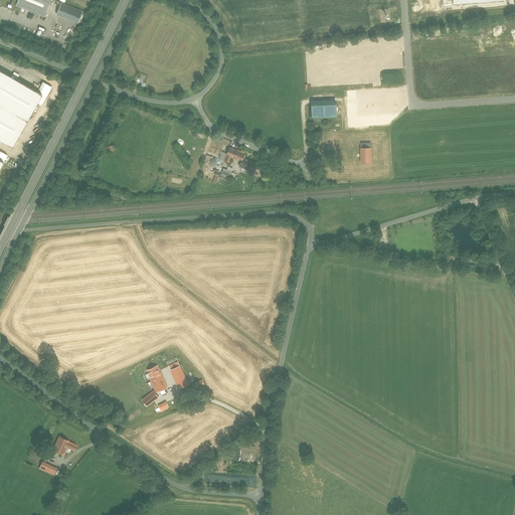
[(52,0),(11,0),(8,11),(15,13),(16,11),(26,14),(27,11),(45,18),(52,0)]
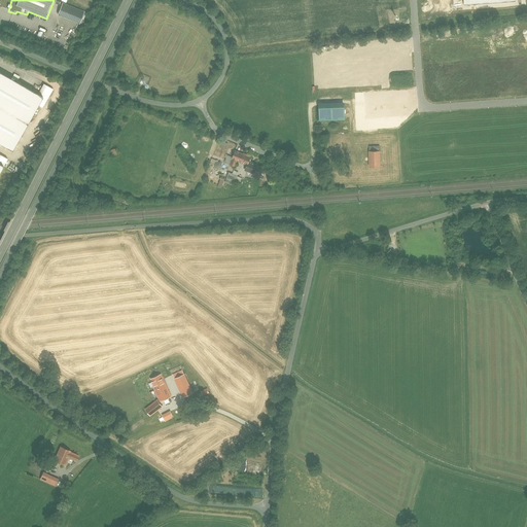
[(82,15),(61,6),(56,20),(78,28),(82,15)]
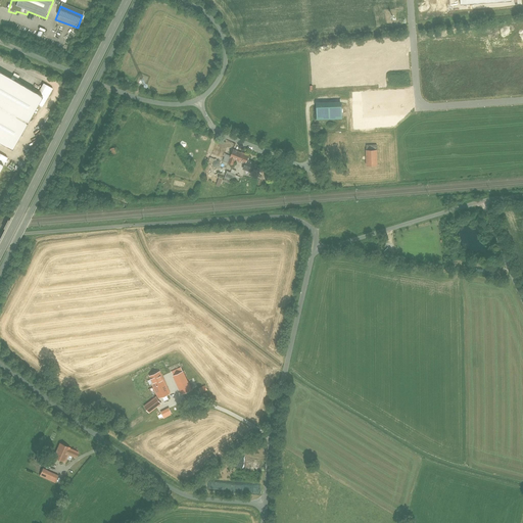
[(38,93),(0,72),(0,142),(11,149),(39,102),(42,96),(38,93)]
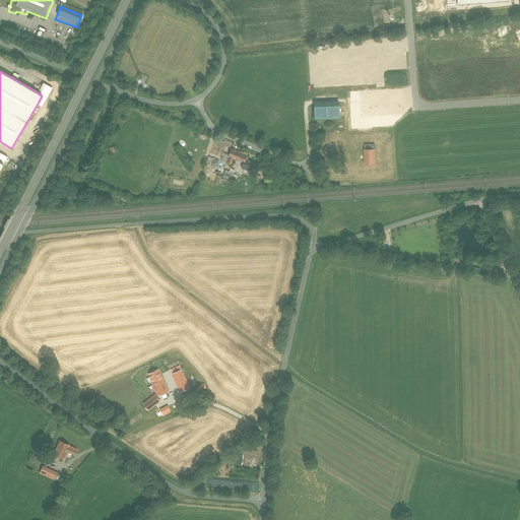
[(44,83),(38,92),(42,95),(39,102),(44,105),(53,88),(44,83)]
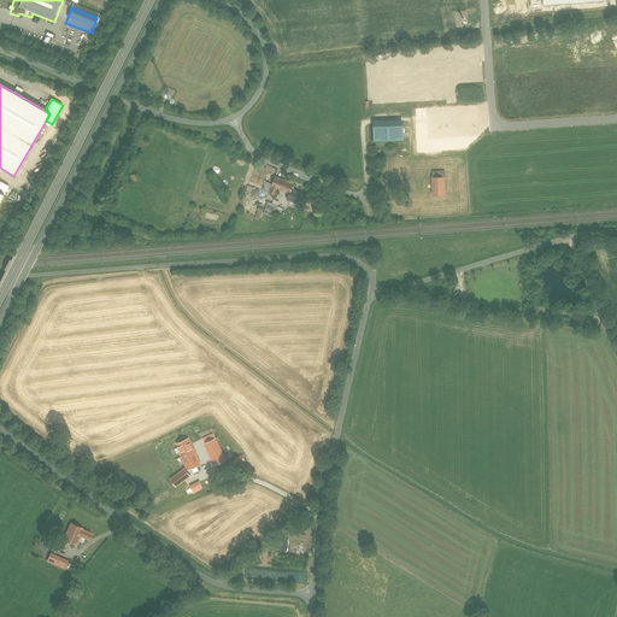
[(472,106),(435,110),(436,131),(475,129),(472,106)]
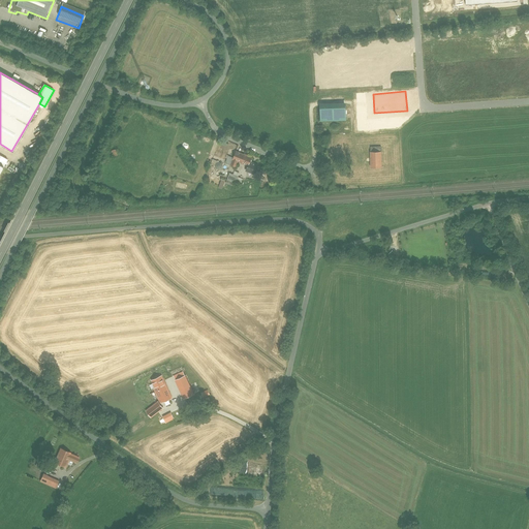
[(345,104),(320,105),(320,120),(346,120),(345,104)]
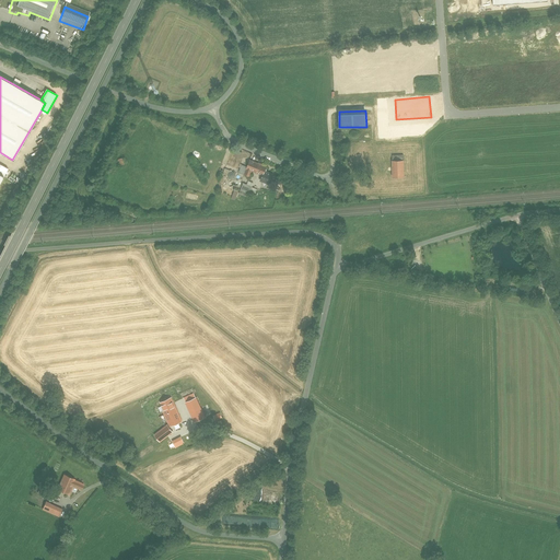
[(123,151),(117,155),(123,162),(128,158),(123,151)]
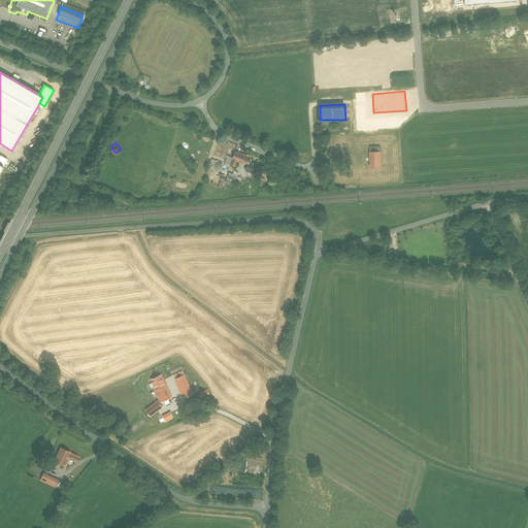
[(251,158),(234,152),(229,165),(236,167),(237,162),(246,166),(248,166),(250,162),(251,158)]
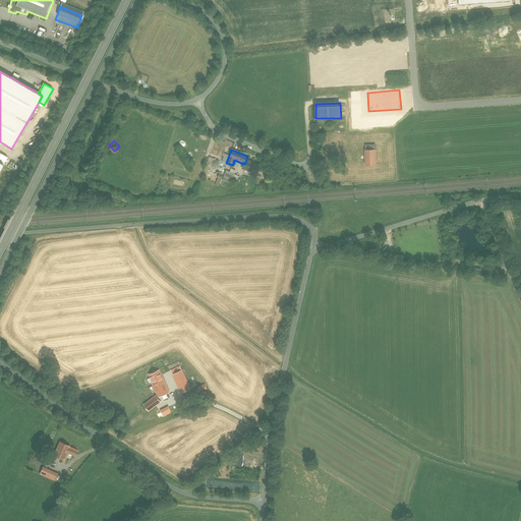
[(364,150),(365,165),(375,165),(375,150),(364,150)]
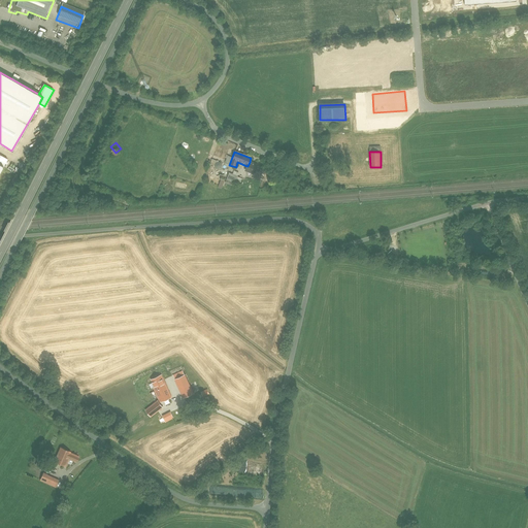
[(215,166),(215,167),(220,170),(223,163),(211,159),(210,164),(215,166)]
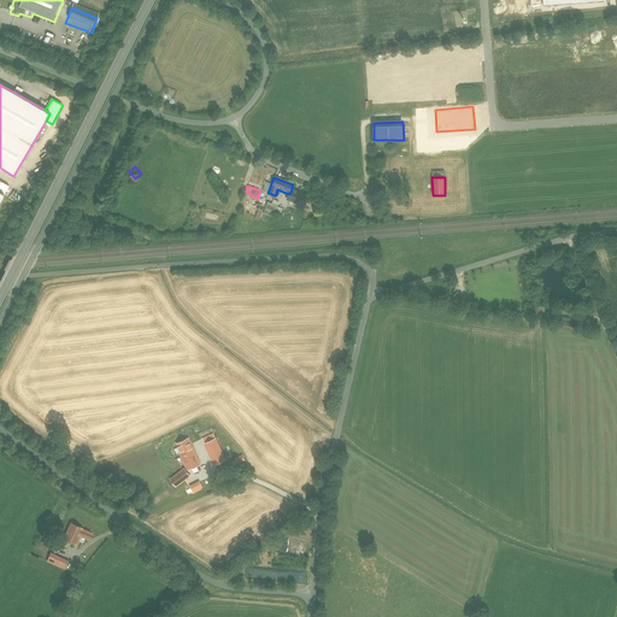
[(300,192),(292,189),(289,194),(288,194),(286,200),(295,203),(297,204),(299,194),(300,192)]
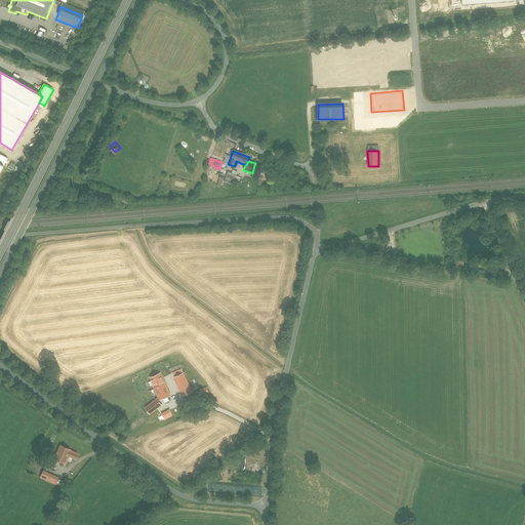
[(231,174),(228,173),(226,179),(238,184),(240,177),(236,175),(237,172),(232,170),(231,174)]
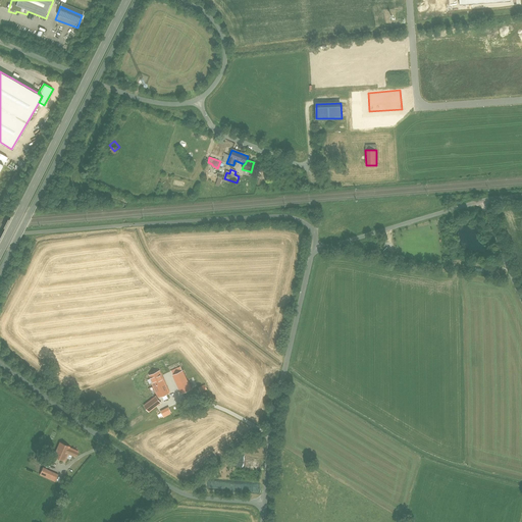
[(387,240),(382,242),(385,251),(390,249),(387,240)]
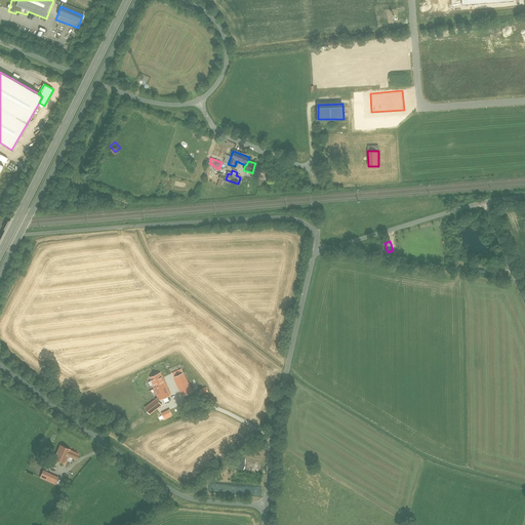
[(192,392),(182,369),(172,373),(183,396),(192,392)]
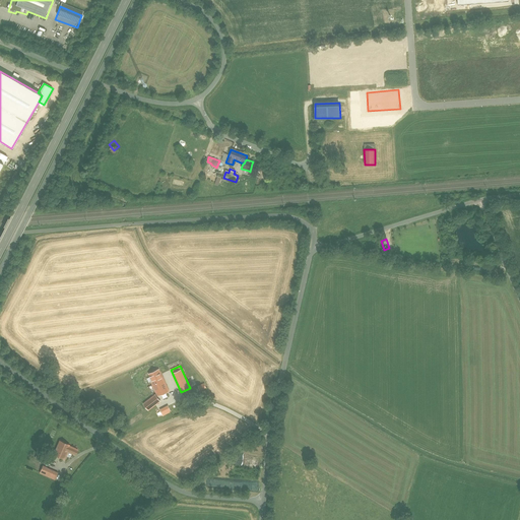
[(161,375),(158,369),(149,374),(152,382),(151,382),(157,396),(169,391),(164,380),(167,379),(164,374),(161,375)]
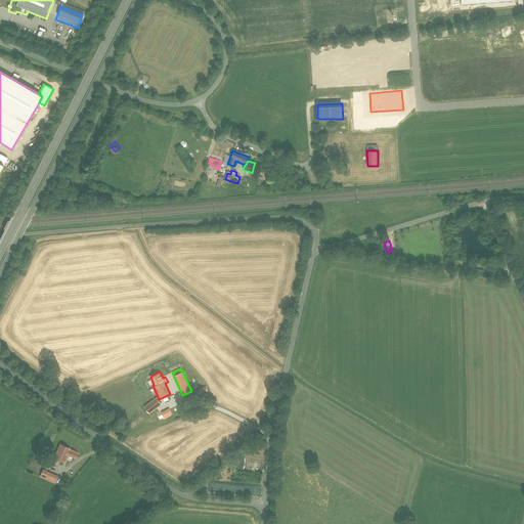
[(144,406),(149,413),(162,404),(157,398),(144,406)]
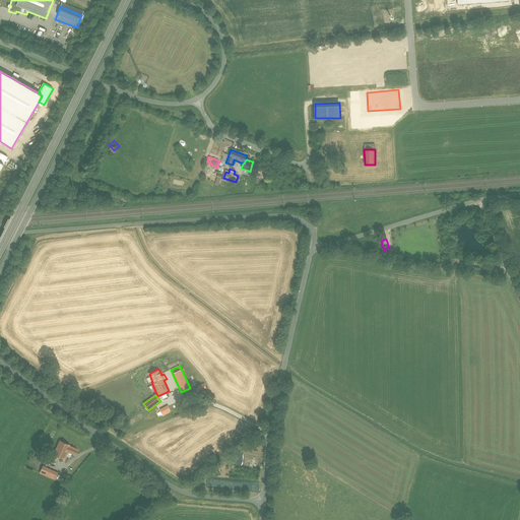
[(161,409),(165,414),(171,411),(169,406),(161,409)]
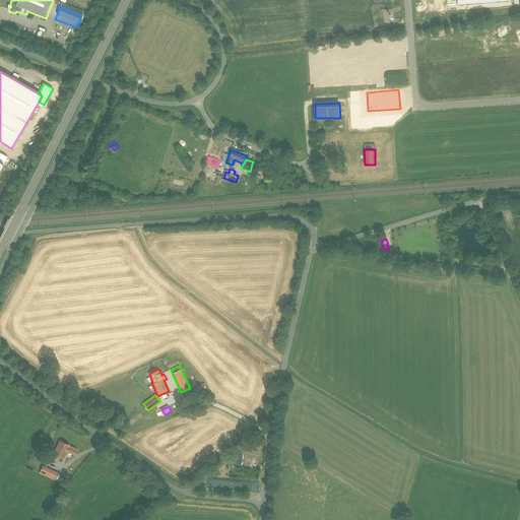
[(60,442),(54,454),(64,459),(68,451),(76,455),(78,449),(60,442)]
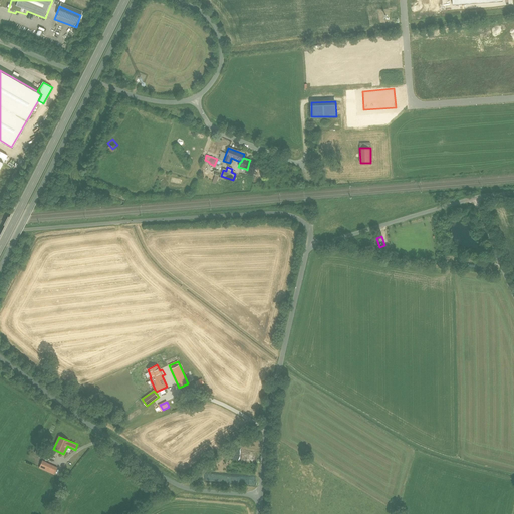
[(31,456),(39,460),(43,453),(35,448),(31,456)]
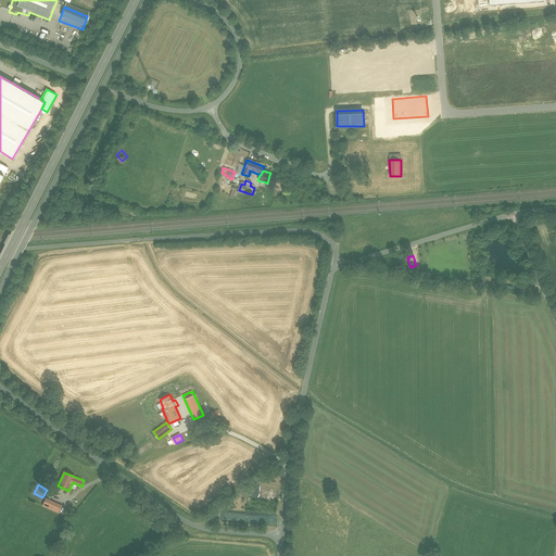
[(41,506),(60,516),(63,509),(45,500),(41,506)]
